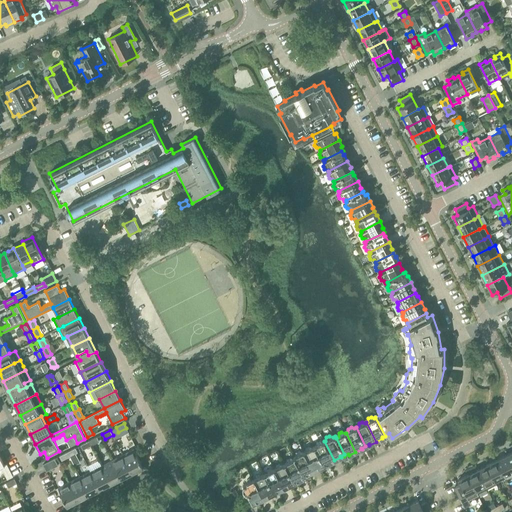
[(89,441),(91,445),(99,441),(97,437),(89,441)]
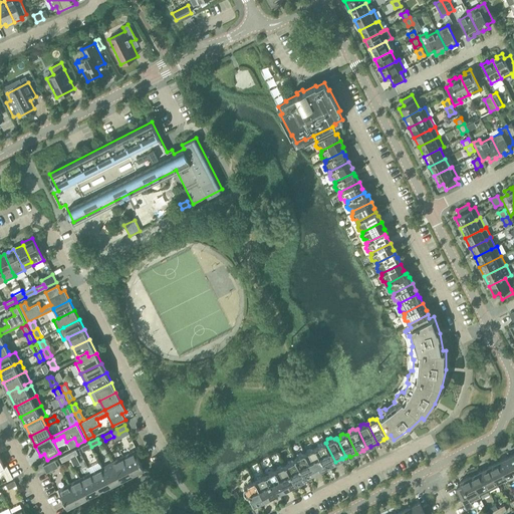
[(315,448),(324,466),(328,465),(329,466),(335,462),(325,443),(324,444),(321,442),(318,444),(317,447),(315,448)]
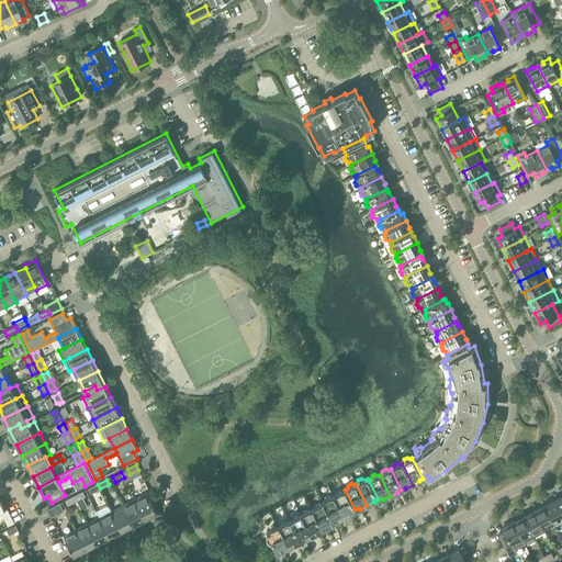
[(100,489),(98,484),(89,489),(91,493),(100,489)]
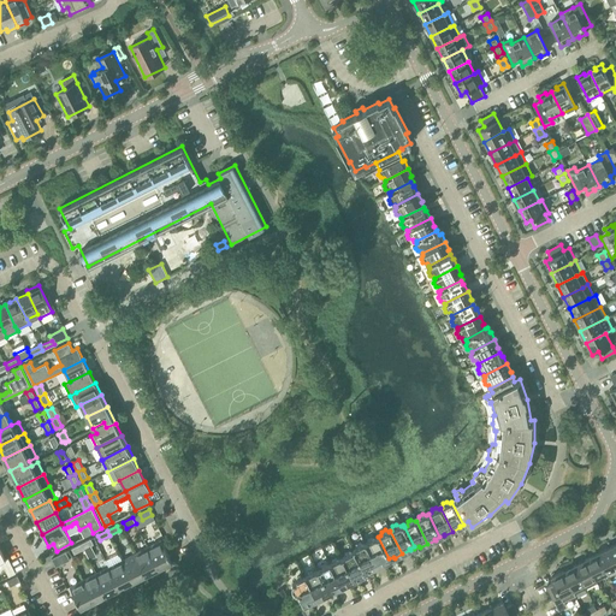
[(366,543),(378,567),(385,562),(385,561),(389,558),(378,537),(375,538),(372,537),(368,539),(367,543),(366,543)]
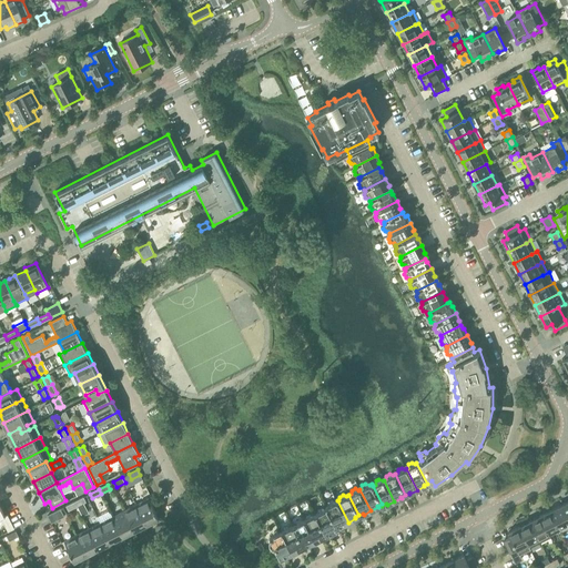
[(75,501),(78,506),(87,501),(84,497),(75,501)]
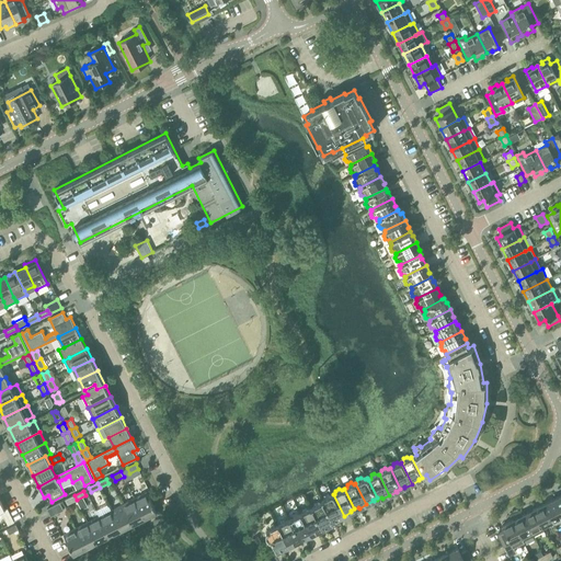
[(135,499),(145,518),(153,514),(153,516),(160,513),(156,505),(153,505),(147,492),(135,499)]
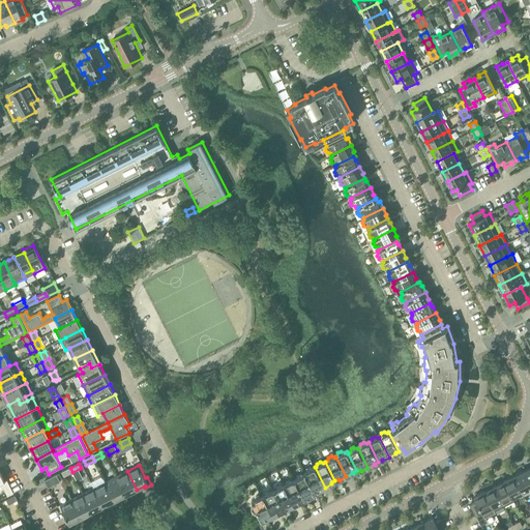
[(325,488),(315,467),(314,468),(311,467),(307,468),(306,471),(304,473),(305,474),(314,492),(318,490),(318,491),(325,488)]
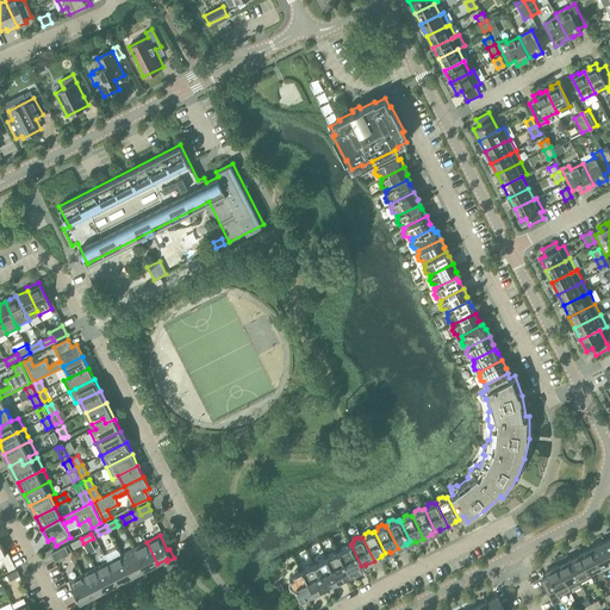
[(83,543),(81,539),(72,543),(74,548),(83,543)]
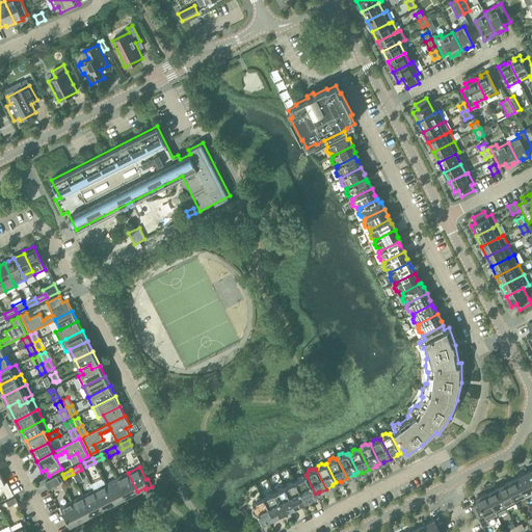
[(137,491),(128,473),(116,478),(126,497),(137,491)]
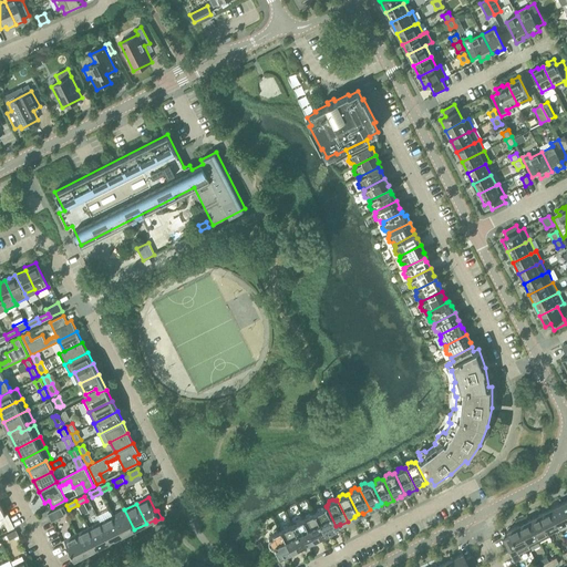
[(566,523),(566,517),(560,504),(549,509),(559,527),(566,523)]
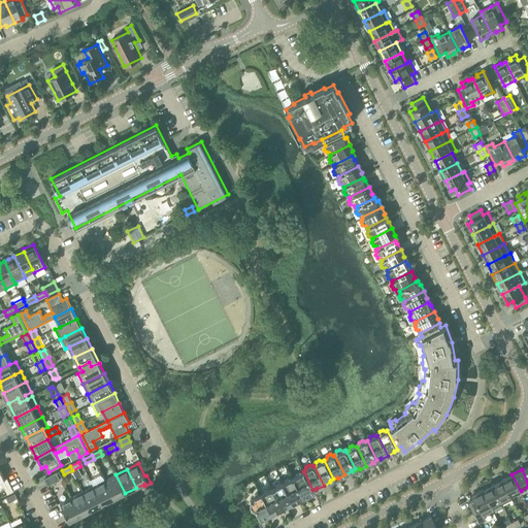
[(0,482),(1,482),(7,494),(13,491),(7,479),(4,480),(0,470),(0,482)]
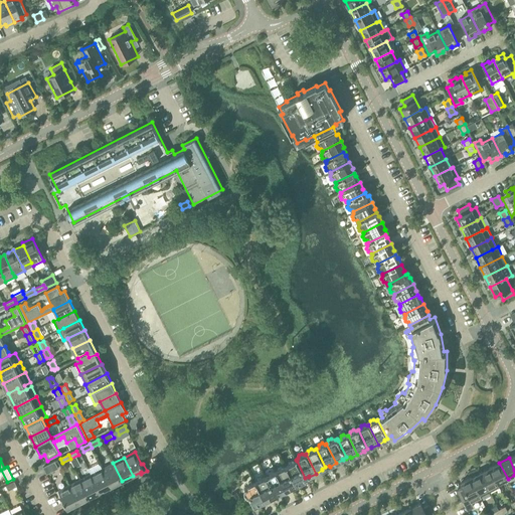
[(58,468),(55,461),(43,467),(47,474),(58,468)]
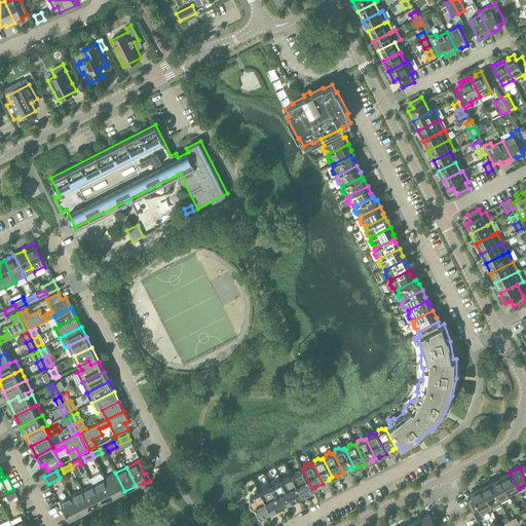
[(293,476),(302,495),(305,493),(306,494),(313,491),(311,488),(303,471),(302,472),(298,471),(296,472),(295,475),(293,476)]
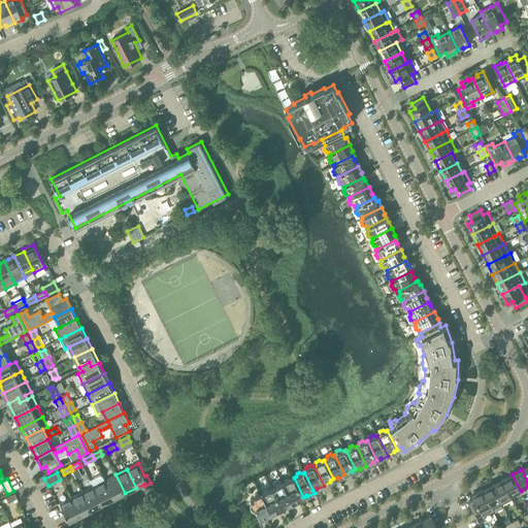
[(105,481),(114,499),(125,493),(116,474),(105,481)]
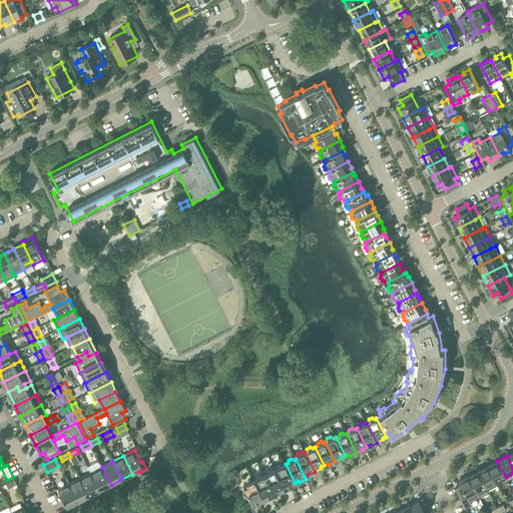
[(506,477),(497,461),(488,466),(496,482),(506,477)]
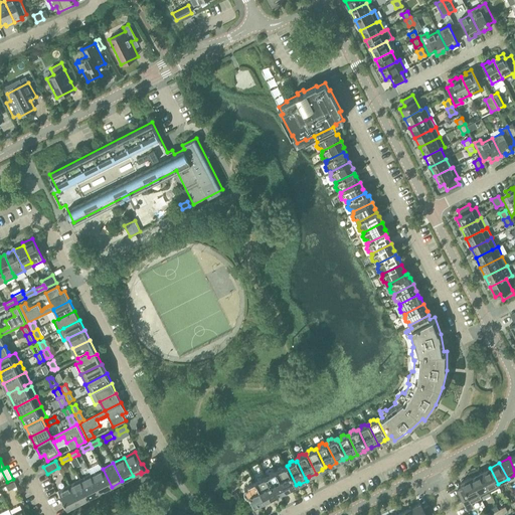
[(296,485),(287,466),(285,467),(281,466),(279,468),(278,471),(276,472),(286,491),(293,488),(292,487),(296,485)]
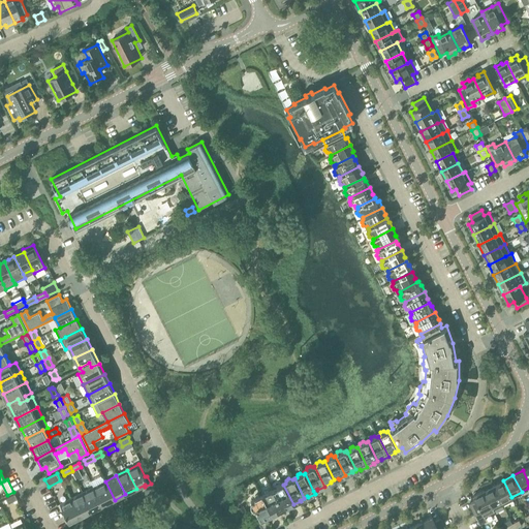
[(512,499),(511,497),(503,480),(493,486),(501,502),(502,501),(503,504),(512,499)]
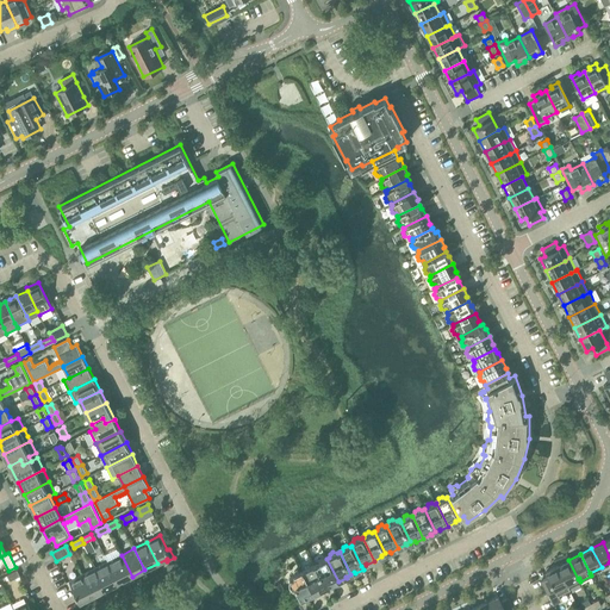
[(132,577),(122,555),(109,561),(119,583),(132,577)]
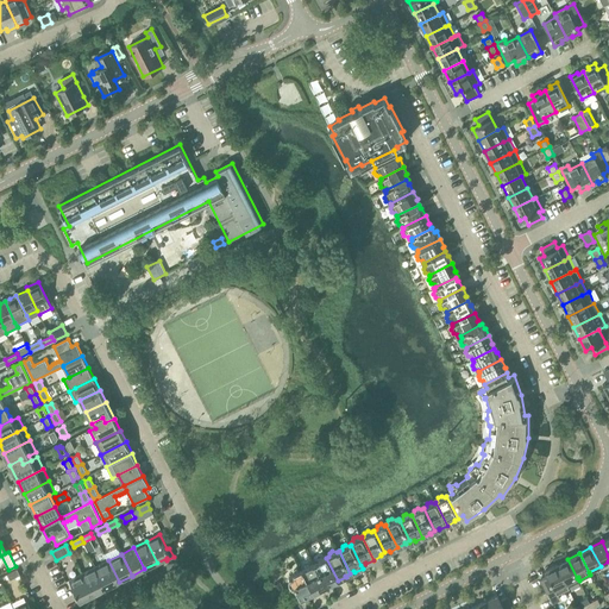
[(338,581),(326,558),(325,558),(321,557),(318,558),(316,563),(314,564),(325,585),(330,583),(331,584),(338,581)]
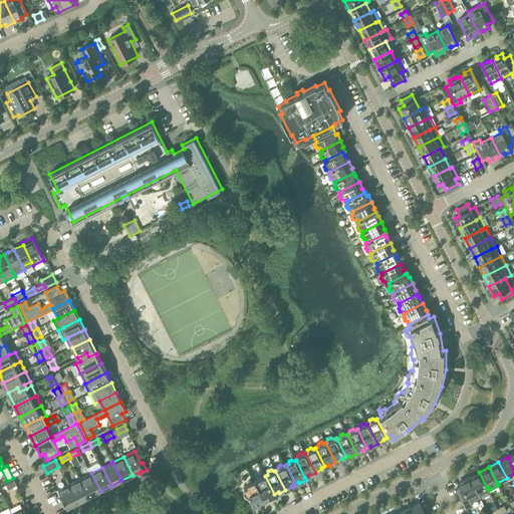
[(479,472),(470,477),(478,493),(479,495),(489,490),(488,487),(487,488),(479,472)]
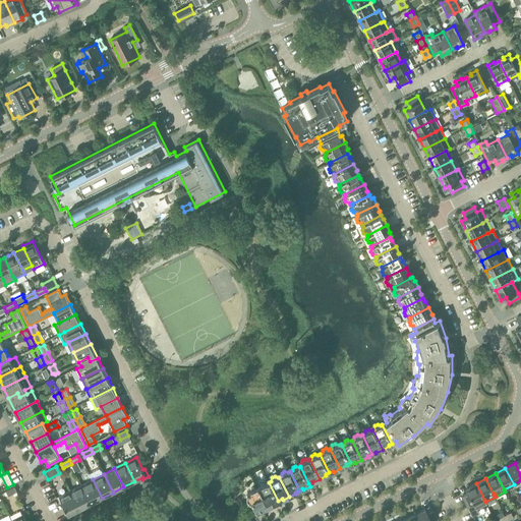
[(81,484),(91,504),(102,498),(93,479),(81,484)]
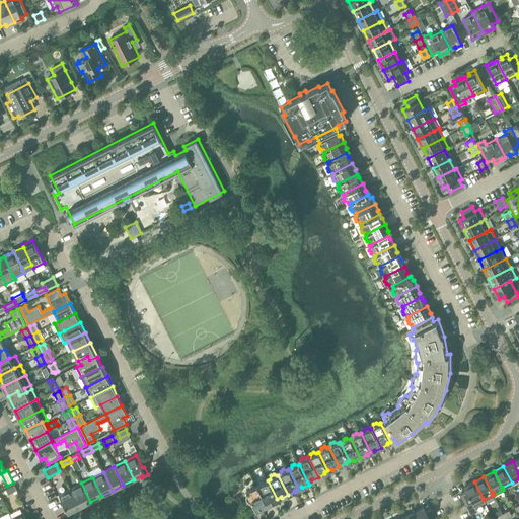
[(277,499),(268,480),(266,482),(263,480),(260,482),(258,485),(257,486),(268,505),(274,502),(274,501),(277,499)]
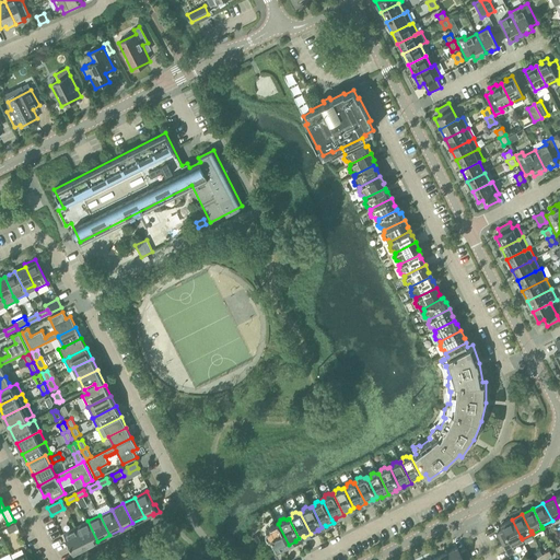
[(523,541),(522,539),(521,537),(512,520),(501,524),(503,529),(497,533),(503,545),(510,541),(512,547),(523,541)]
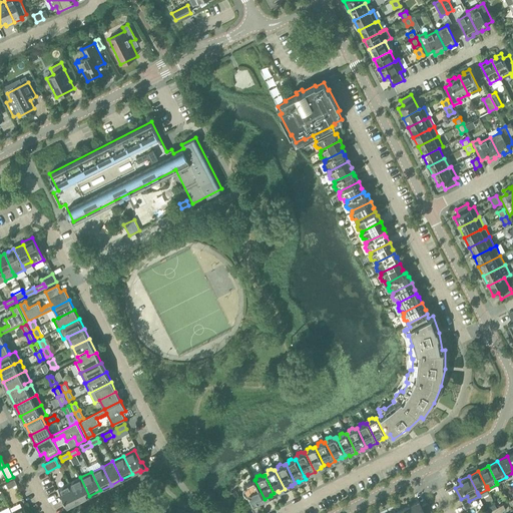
[(89,496),(80,477),(69,483),(78,501),(89,496)]
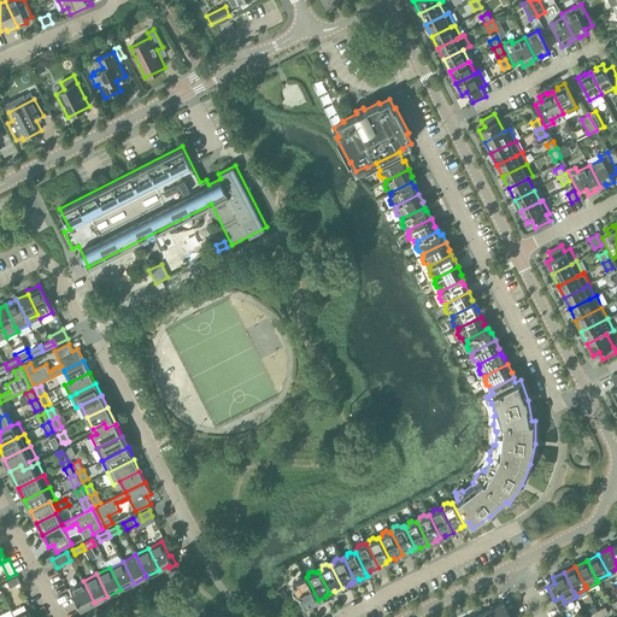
[(318,600),(306,577),(305,577),(301,576),(298,579),(297,582),(294,583),(294,585),(293,586),(293,587),(293,588),(293,589),(293,591),(294,592),(294,593),(295,593),(297,594),(298,595),(299,594),(305,605),(310,603),(310,604),(318,600)]
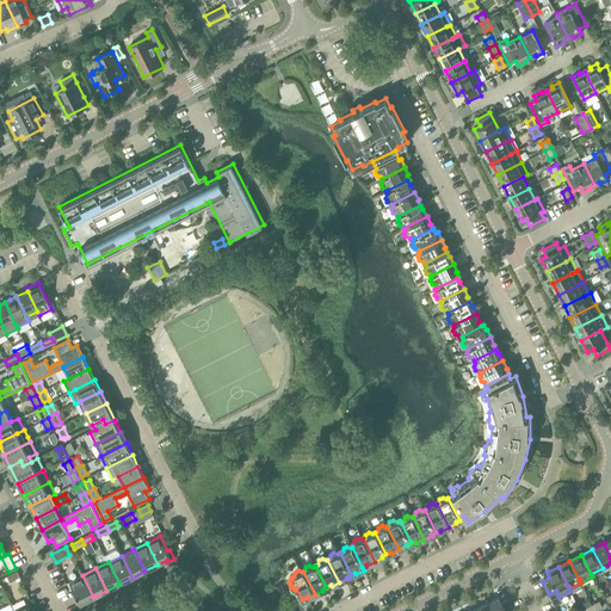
[(11,581),(20,576),(18,572),(7,576),(11,581)]
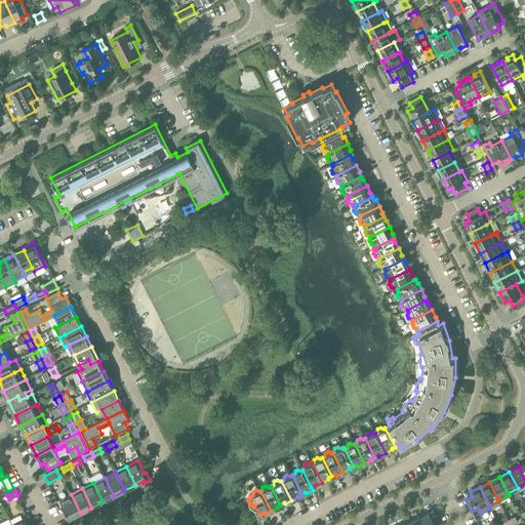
[(80,513),(71,494),(59,500),(66,513),(65,514),(69,521),(74,518),(73,517),(80,513)]
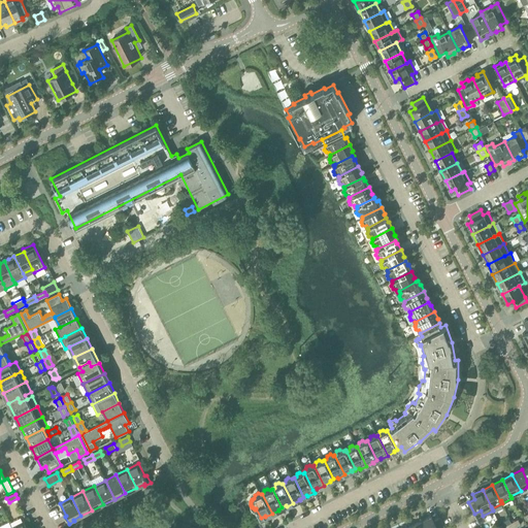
[(421,521),(424,527),(444,527),(439,517),(433,520),(431,516),(421,521)]
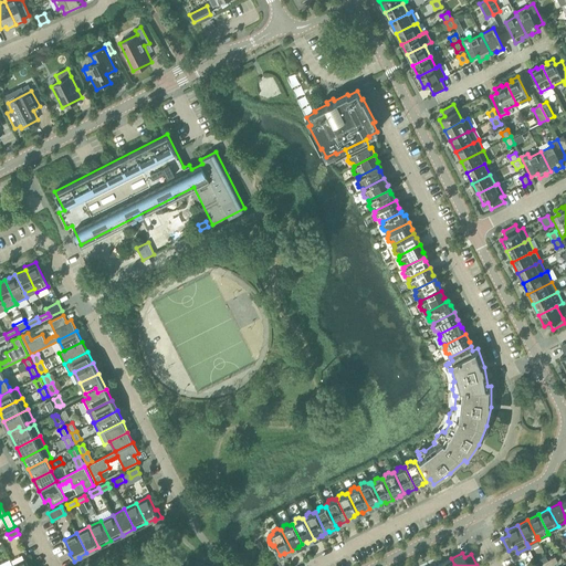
[(548,559),(552,565),(558,563),(555,556),(548,559)]
